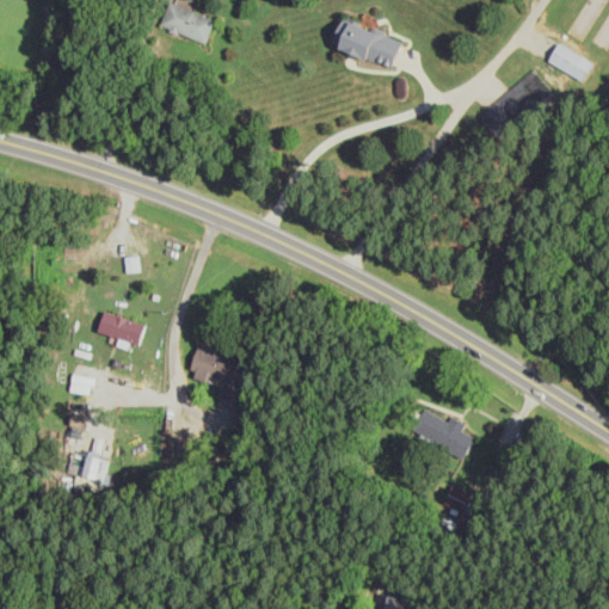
[(606,0),(585,40),(570,31),(586,0),(606,0)]
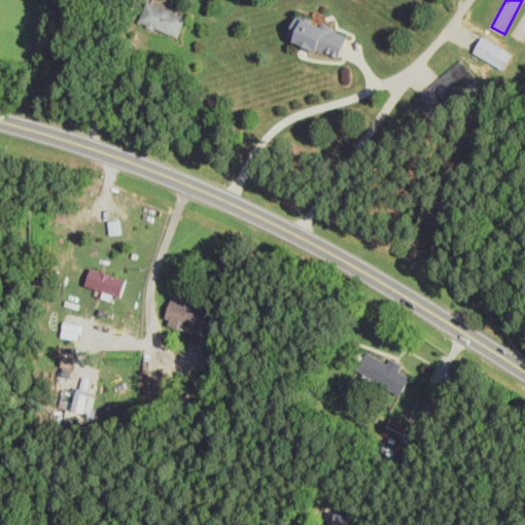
[(145,1),(137,22),(178,38),(186,16),(145,1)]
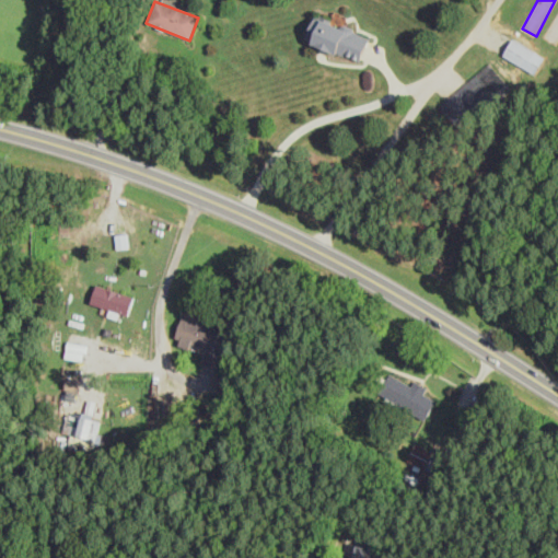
[(312,14),(302,39),(309,43),(307,46),(321,51),(336,58),(337,56),(345,58),(345,57),(360,64),(365,50),(370,38),(353,32),(352,28),(344,25),(346,20),(347,15),(334,10),(330,19),(320,15),(318,18),(312,14)]
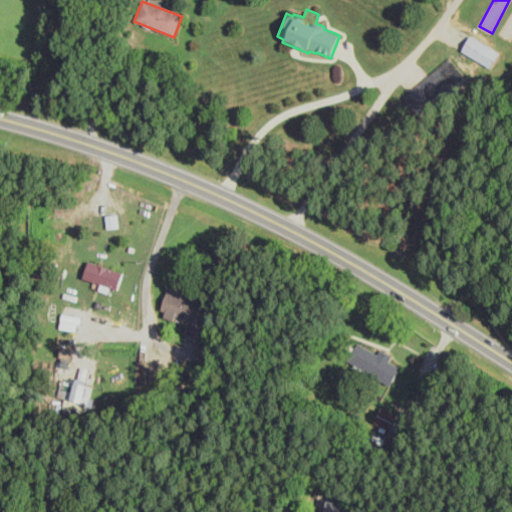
[(511,11),(511,40),(500,34),(511,11)]
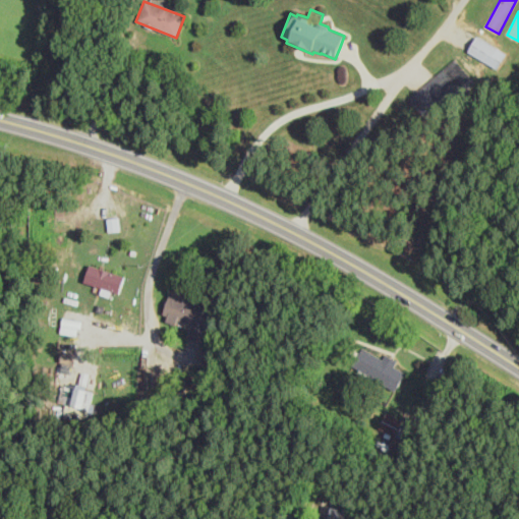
[(476,37),(472,42),(467,52),(496,68),(505,53),(476,37)]
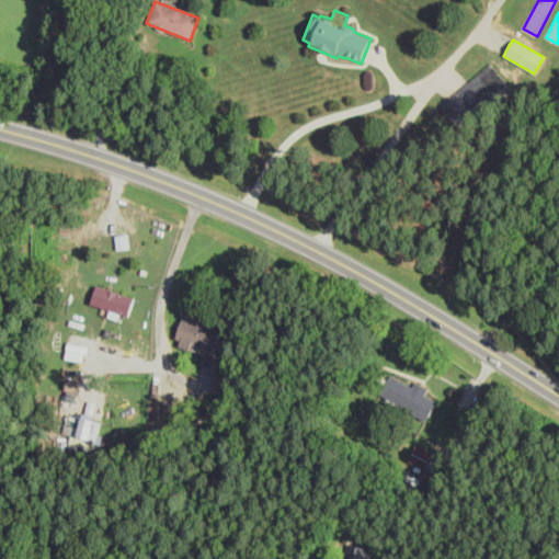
[(95,283),(133,296),(127,315),(120,311),(117,318),(106,315),(109,309),(89,301),(95,283)]
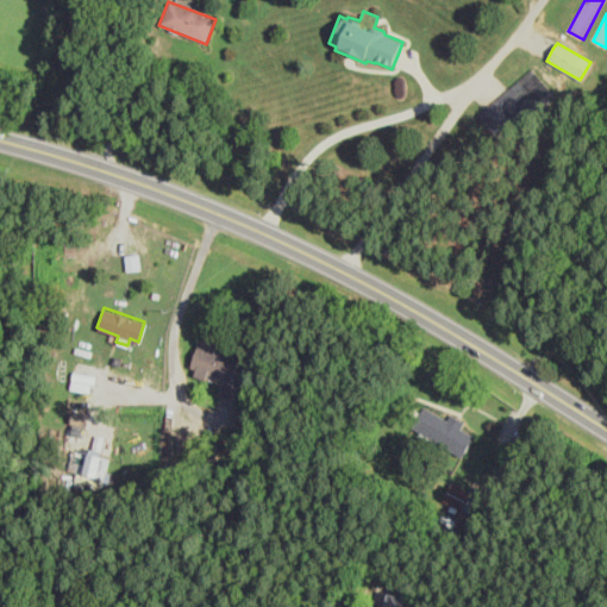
[(206,371),(223,377),(217,392),(236,399),(249,362),(235,356),(237,350),(199,337),(189,364),(195,367),(193,374),(204,377),(206,371)]
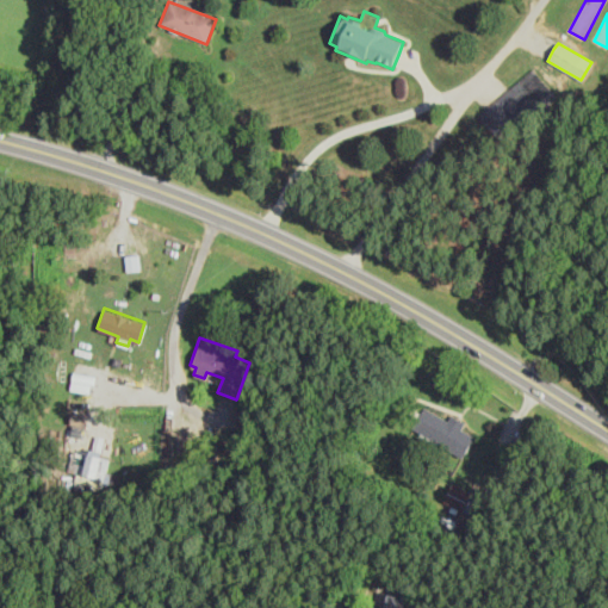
[(411,425),(423,403),(447,417),(451,411),(458,415),(465,420),(461,427),(472,433),(460,453),(411,425)]
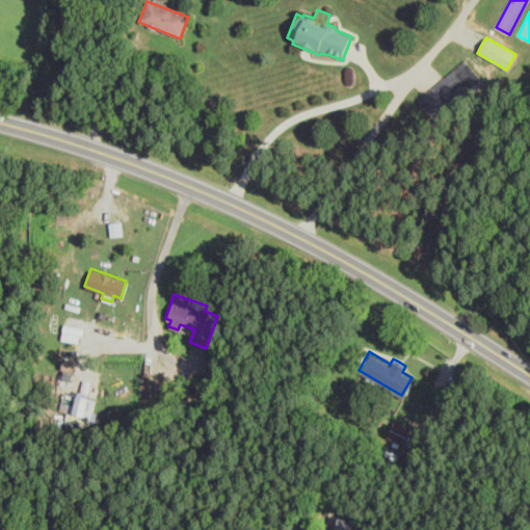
[(67,409),(65,418),(94,424),(97,411),(93,409),(95,397),(86,396),(88,383),(83,382),(82,390),(78,389),(76,396),(61,393),(58,408),(67,409)]
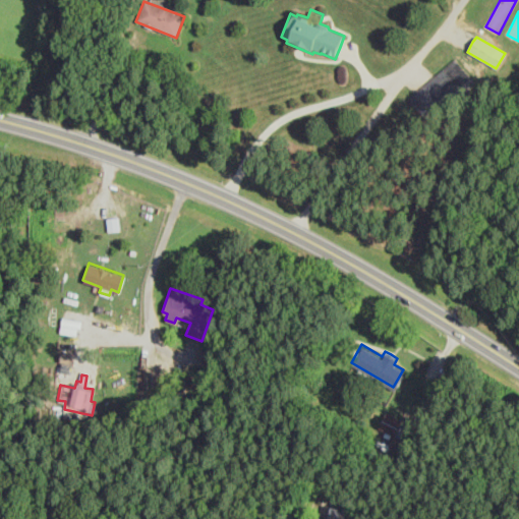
[(378,424),(385,408),(410,421),(392,459),(377,452),(388,429),(378,424)]
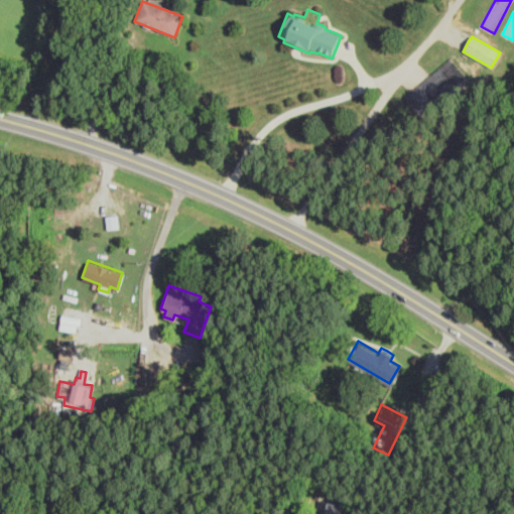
[(313,513),(336,513),(339,501),(317,498),(313,513)]
